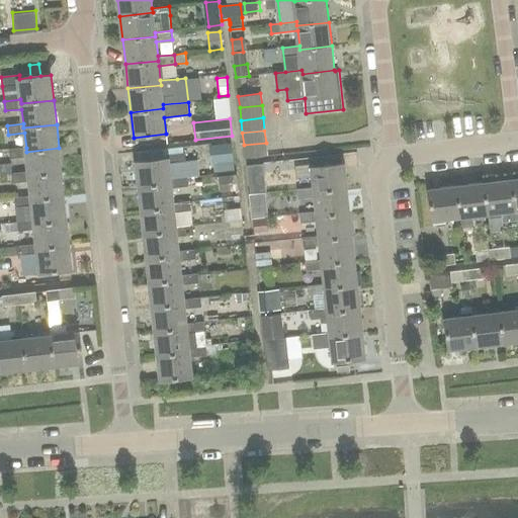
[(267,155),(266,143),(244,145),(245,158),(267,155)]
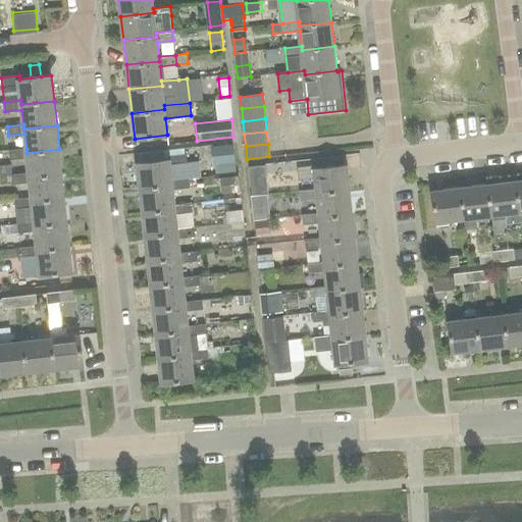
[(236,171),(233,145),(213,146),(214,164),(220,164),(220,172),(236,171)]
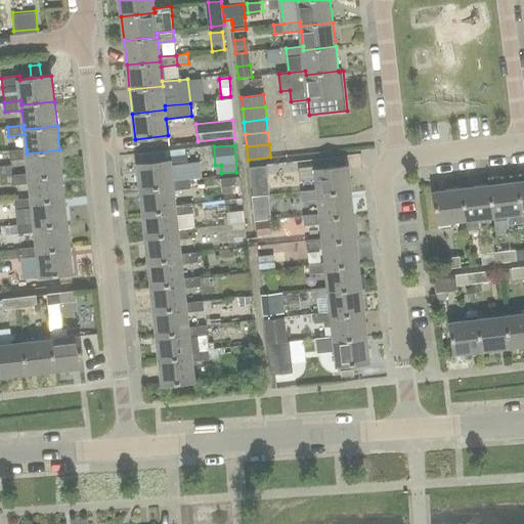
[(62,174),(59,149),(27,154),(27,149),(9,151),(10,161),(28,159),(29,174),(30,178),(62,174)]
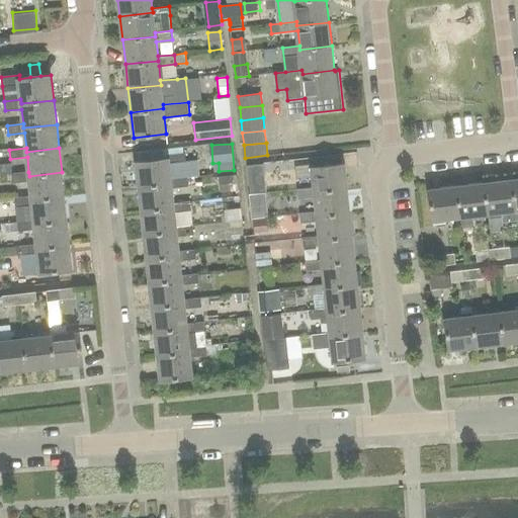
[(187,177),(186,162),(185,153),(167,155),(168,158),(136,162),(139,186),(171,183),(171,178),(187,177)]
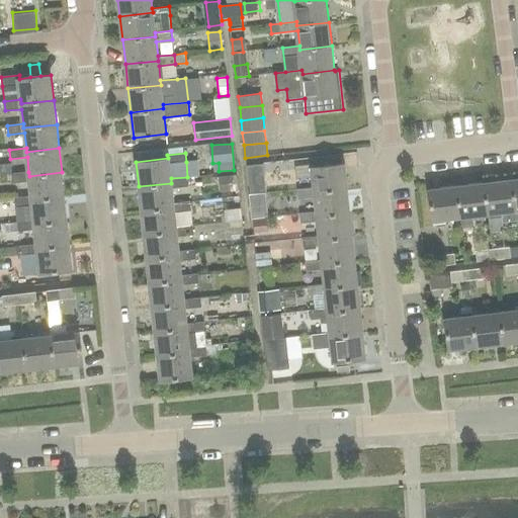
[(0,174),(12,174),(11,163),(0,164),(0,174)]
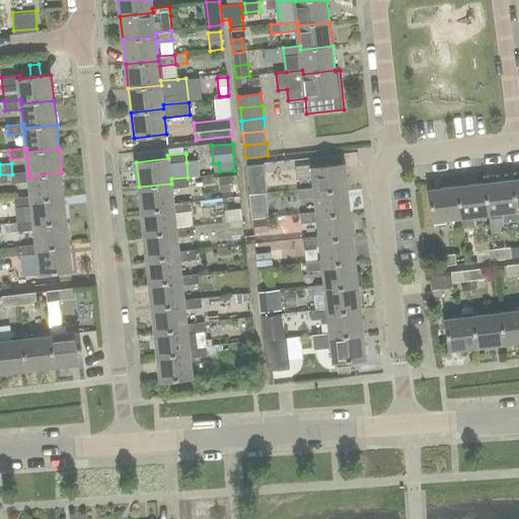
[(313,173),(315,188),(315,192),(348,189),(346,163),(313,167),(313,163),(296,165),(297,175),(313,173)]
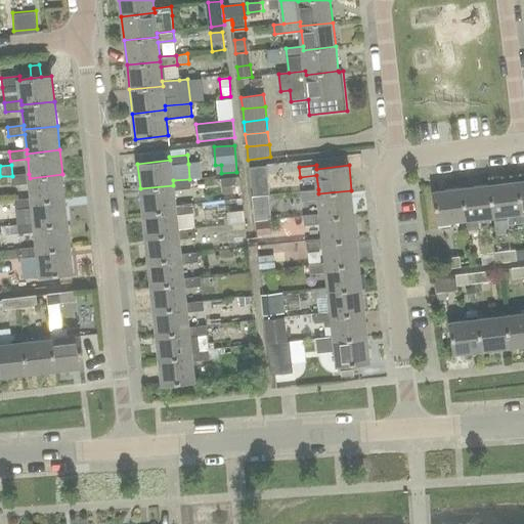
[(270,194),(266,166),(251,168),(254,197),(270,194)]
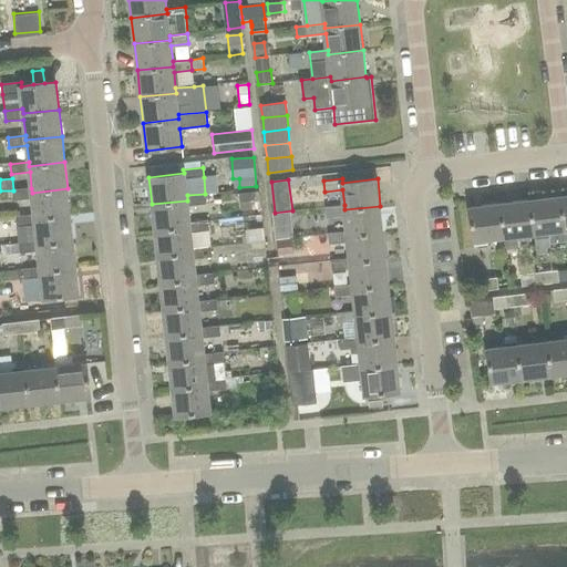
[(34,219),(71,215),(68,188),(32,193),(31,188),(13,191),(14,200),(32,198),(34,215),(34,219)]
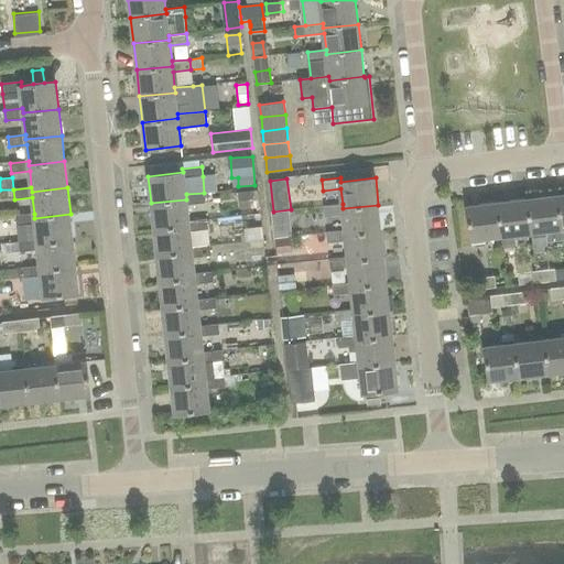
[(242,191),(245,208),(260,207),(258,190),(242,191)]
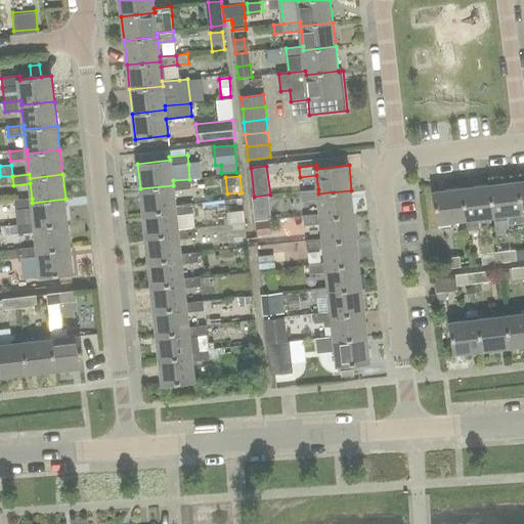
[(190,188),(189,179),(173,180),(173,185),(140,188),(143,213),(176,210),(176,205),(174,190),(190,188)]
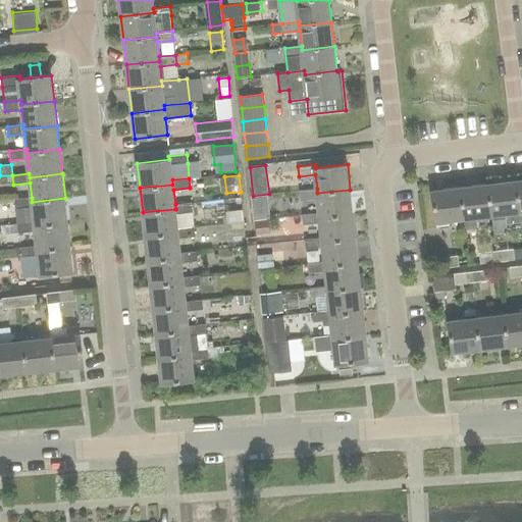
[(520,212),(516,180),(488,184),(492,215),(494,232),(504,231),(504,227),(507,227),(506,214),(520,212)]
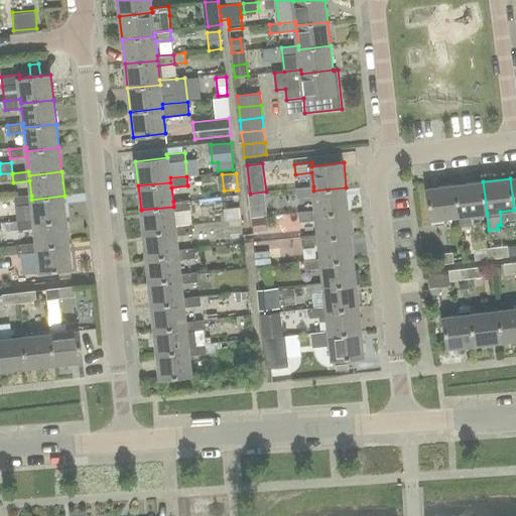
[(487,213),(483,181),(456,185),(460,217),(487,213)]
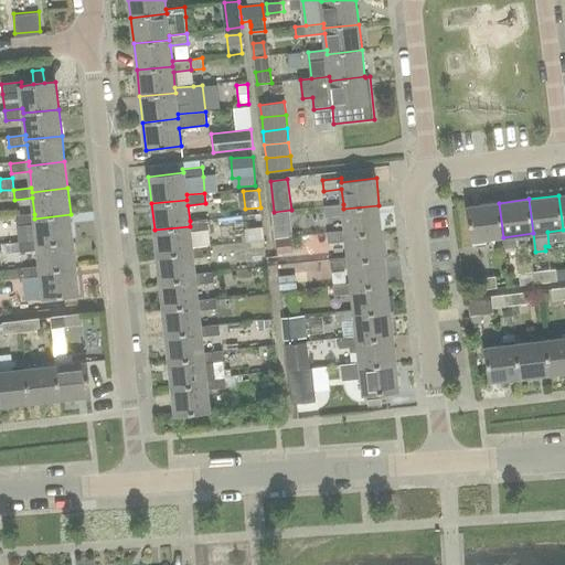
[(503,237),(499,203),(468,206),(473,247),(487,246),(486,238),(503,237)]
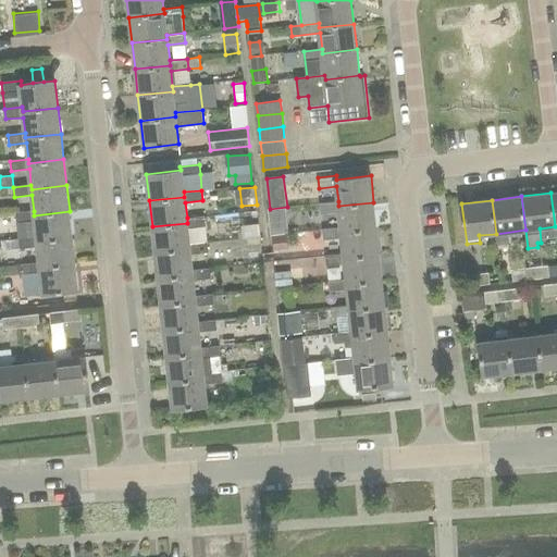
[(376,229),(373,202),(338,206),(338,201),(320,203),(321,213),(339,212),(341,227),(342,232),(376,229)]
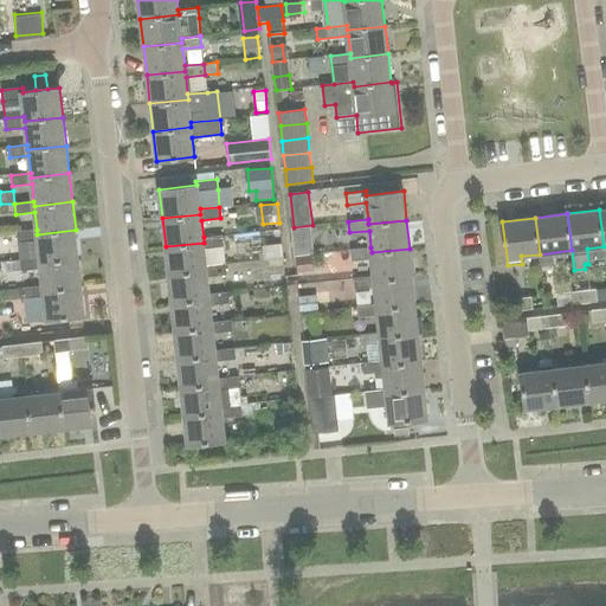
[(78,258),(76,230),(37,234),(37,230),(18,231),(19,243),(38,240),(40,257),(40,262),(78,258)]
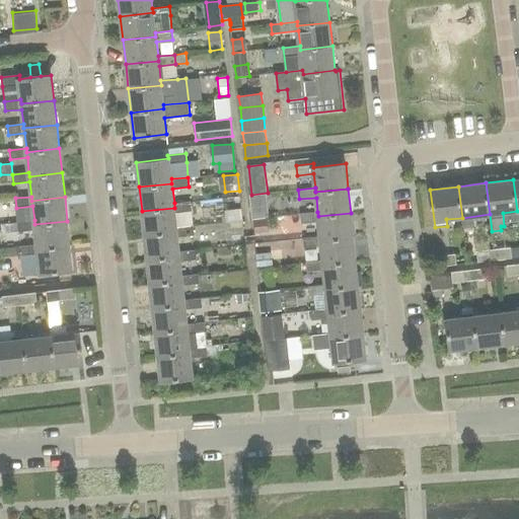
[(191,202),(174,203),(174,208),(142,211),(144,235),(177,231),(176,227),(175,213),(192,211),(191,202)]
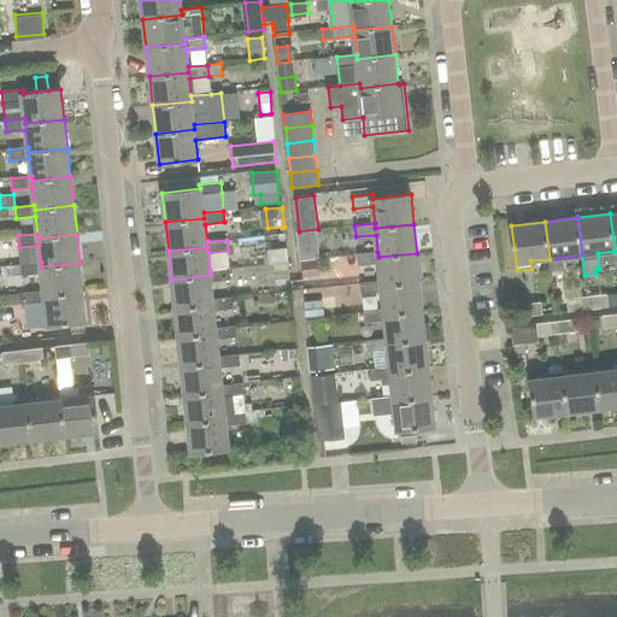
[(319,259),(318,245),(299,246),(300,260),(319,259)]
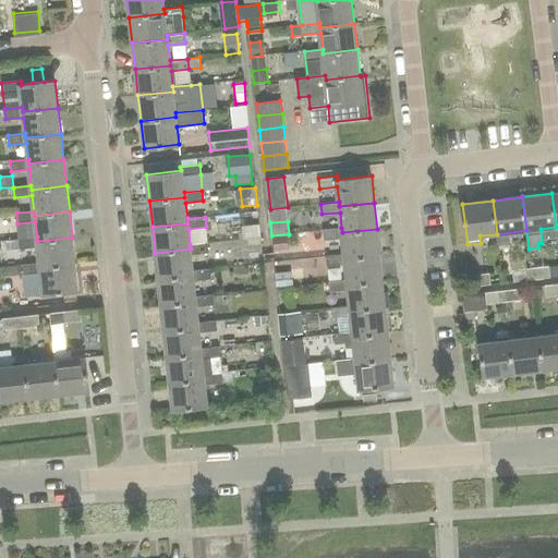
[(258,226),(240,228),(241,242),(261,240),(258,226)]
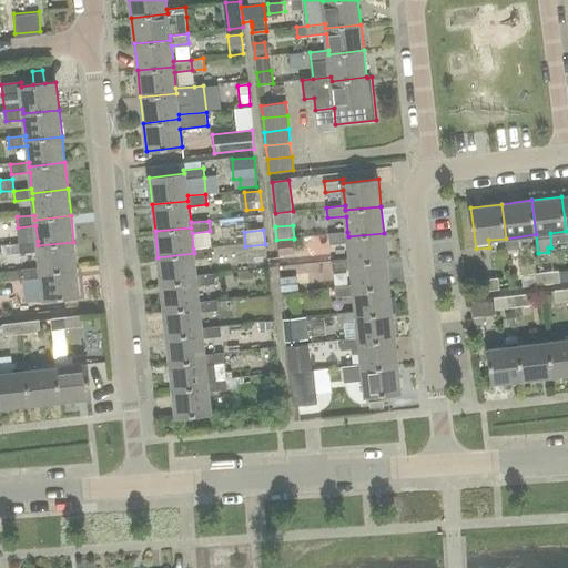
[(387,260),(384,233),(348,236),(347,232),(330,234),(331,244),(348,242),(351,259),(352,263),(387,260)]
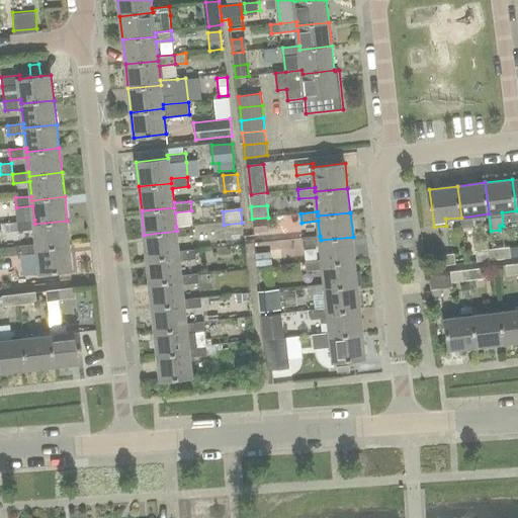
[(253,221),(254,233),(266,232),(265,219),(253,221)]
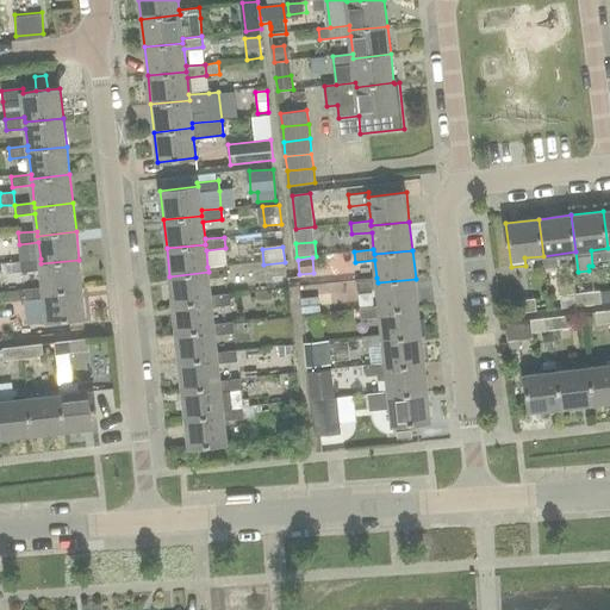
[(82,288),(79,260),(41,263),(41,259),(20,261),(20,263),(22,273),(42,271),(43,287),(44,292),(82,288)]
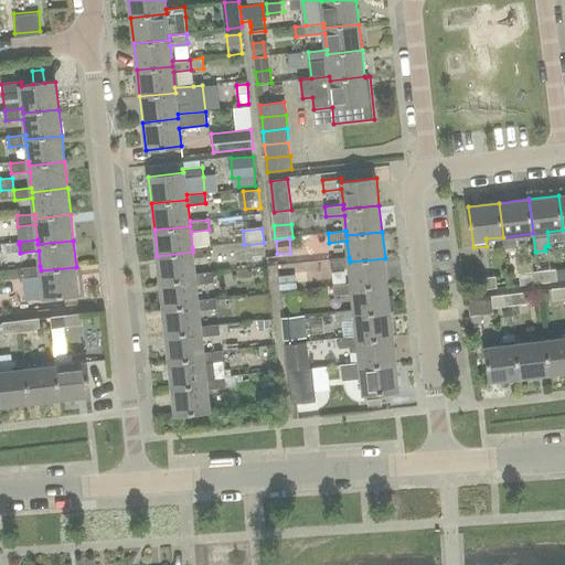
[(19,244),(19,242),(4,244),(6,254),(20,253),(19,244)]
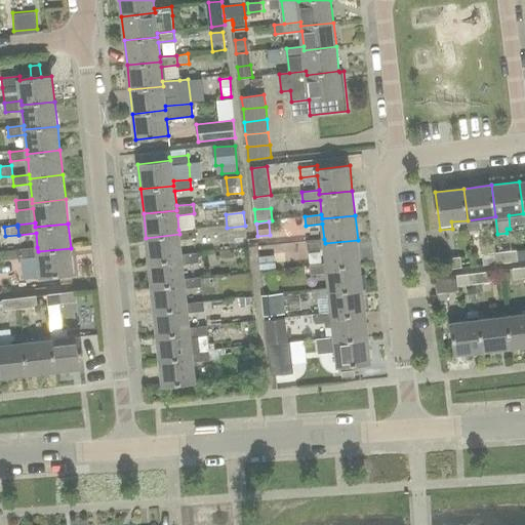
[(196,228),(178,230),(179,234),(146,238),(149,263),(182,258),(182,254),(179,240),(197,238),(196,228)]
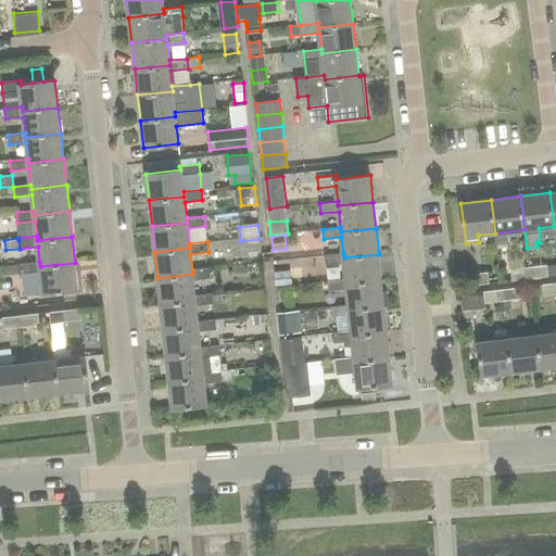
[(381,279),(379,254),(344,257),(343,253),(326,255),(327,265),(344,263),(346,279),(346,283),(381,279)]
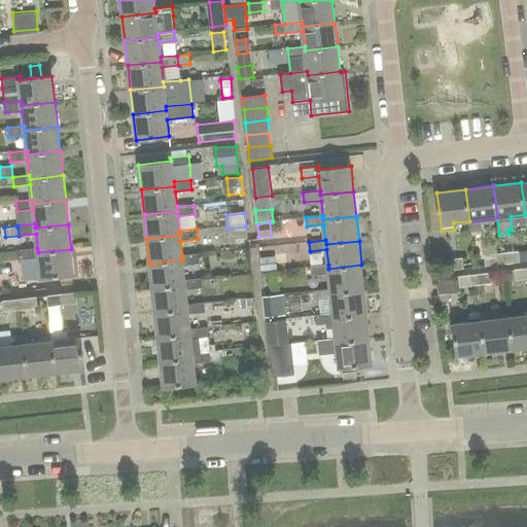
[(74,274),(71,249),(38,252),(37,248),(21,250),(22,259),(38,258),(40,278),(74,274)]
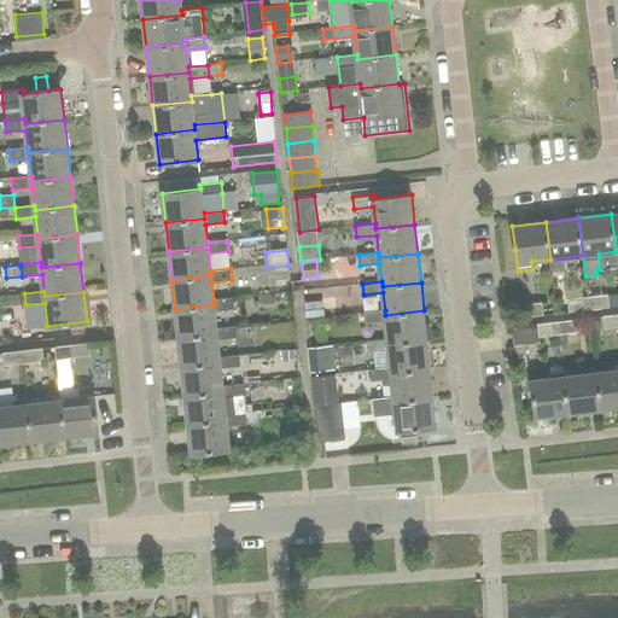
[(610,307),(608,295),(588,297),(589,309),(610,307)]
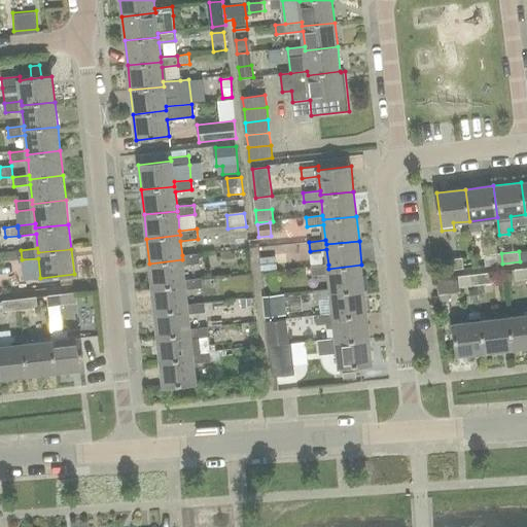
[(199,253),(182,255),(182,259),(149,264),(152,288),(185,284),(184,280),(183,265),(200,264),(199,253)]
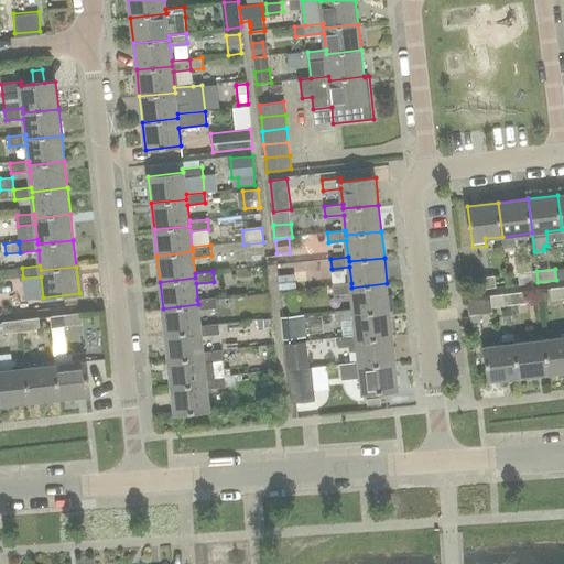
[(538,282),(537,271),(518,273),(520,285),(538,282)]
